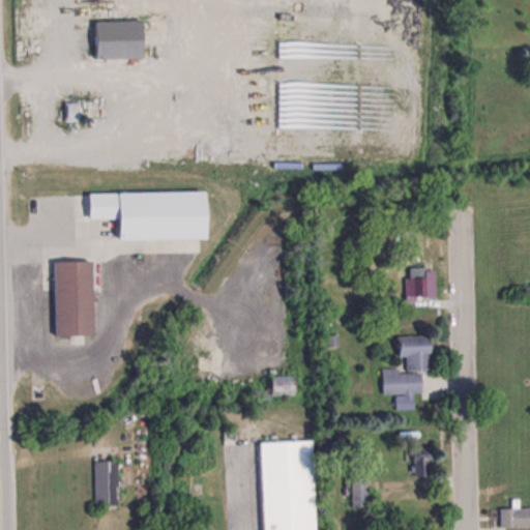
[(142,58),(142,19),(94,20),(94,58),(142,58)]
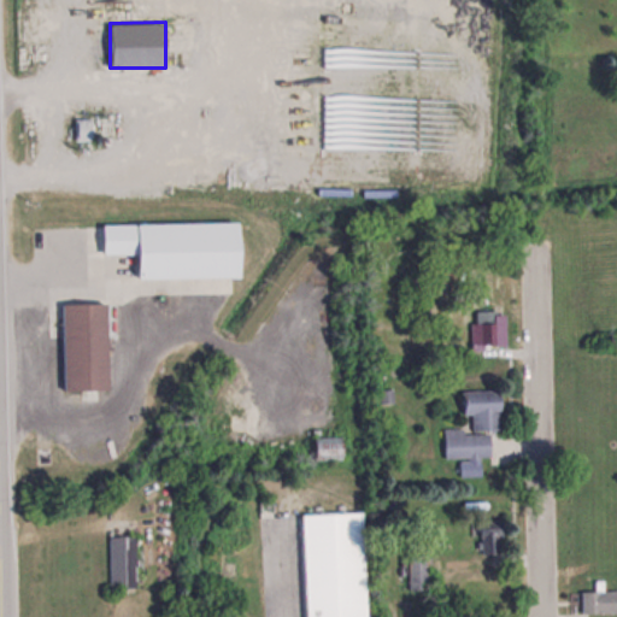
[(139,277),(239,276),(239,222),(103,224),(103,253),(137,253),(139,277)]
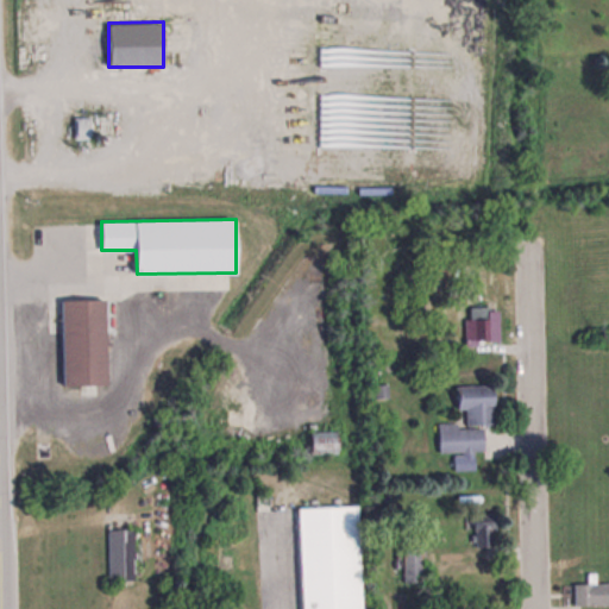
[(63,383),(106,383),(106,299),(63,299),(63,383)]
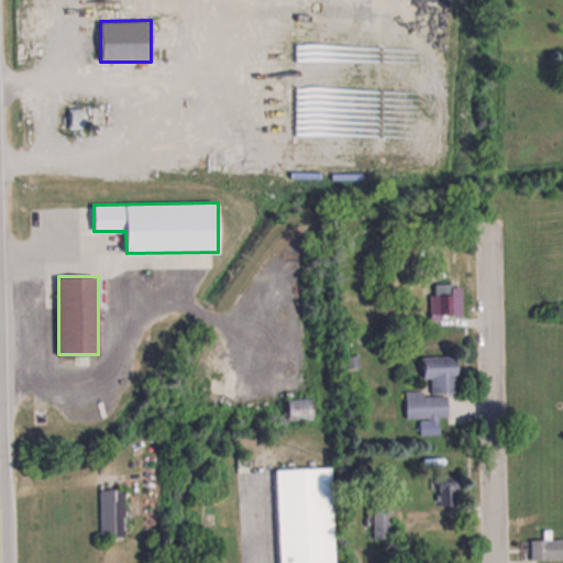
[(429,283),(429,317),(462,317),(462,283),(429,283)]
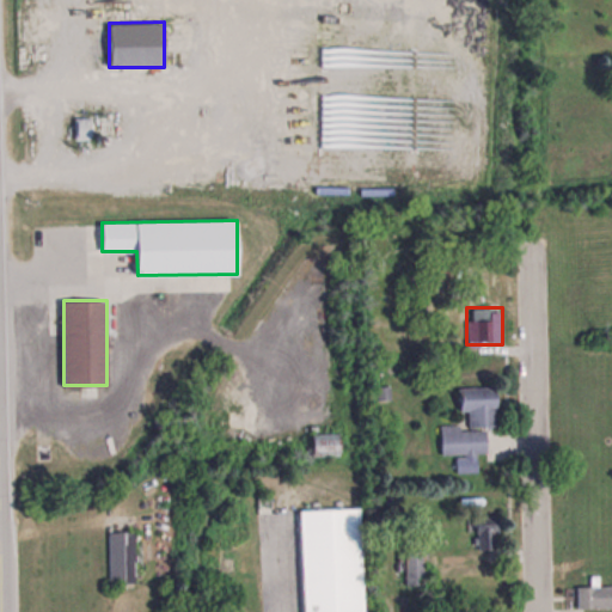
[(460,386),(460,411),(469,411),(469,427),(496,427),(496,386),(460,386)]
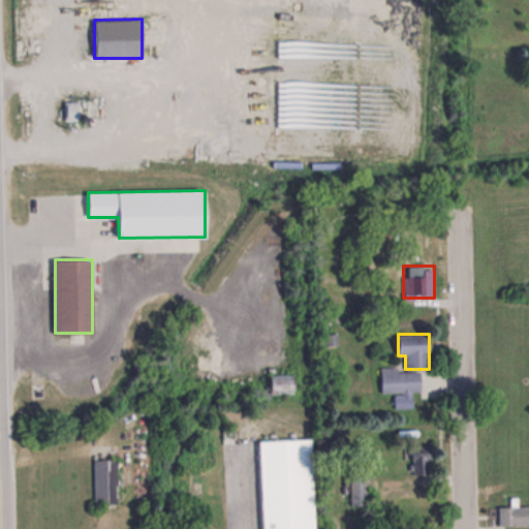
[(421,392),(421,371),(397,371),(397,368),(380,368),(380,392),(421,392)]
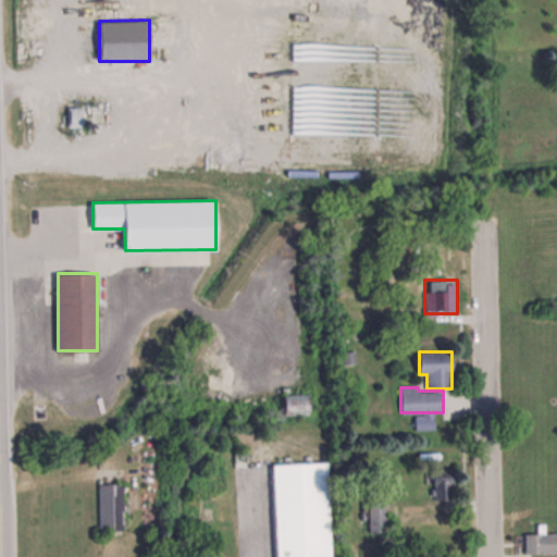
[(330,556),(327,462),(272,463),(274,556),(330,556)]
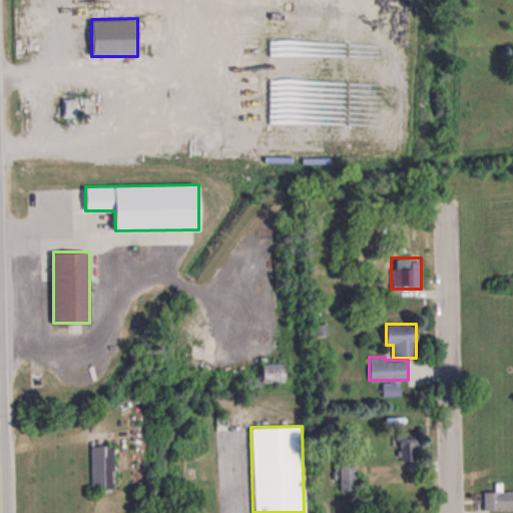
[(400,432),(400,460),(419,460),(419,432),(400,432)]
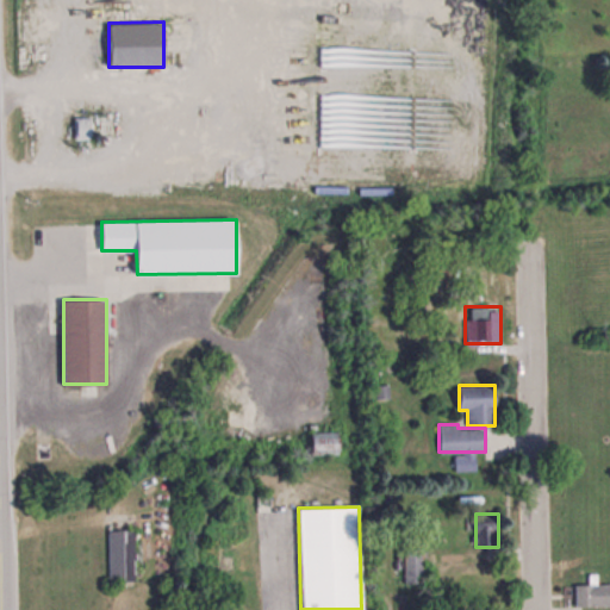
[(109,528),(109,579),(135,579),(135,528),(109,528)]
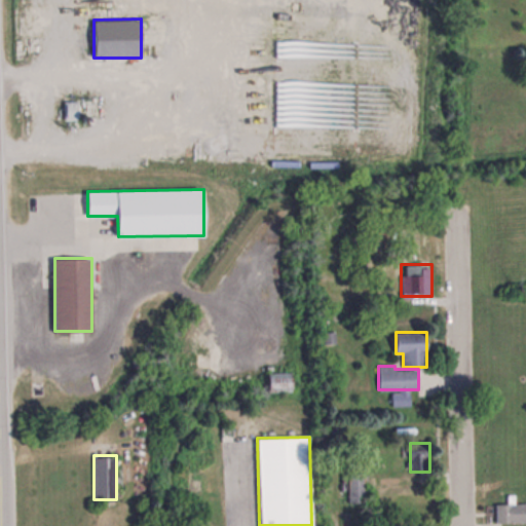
[(347,502),(367,502),(367,473),(347,473),(347,502)]
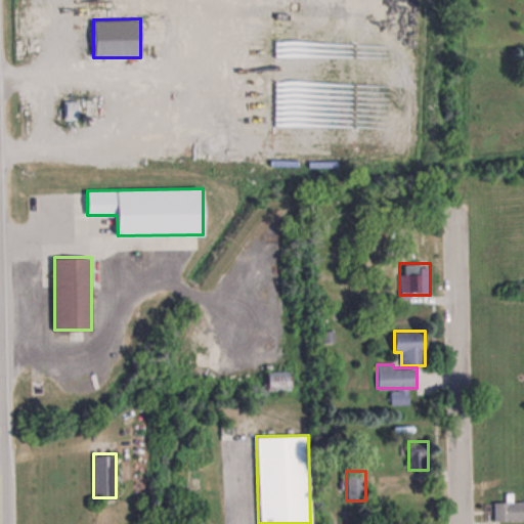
[(523,498),(491,499),(491,519),(523,519),(523,498)]
